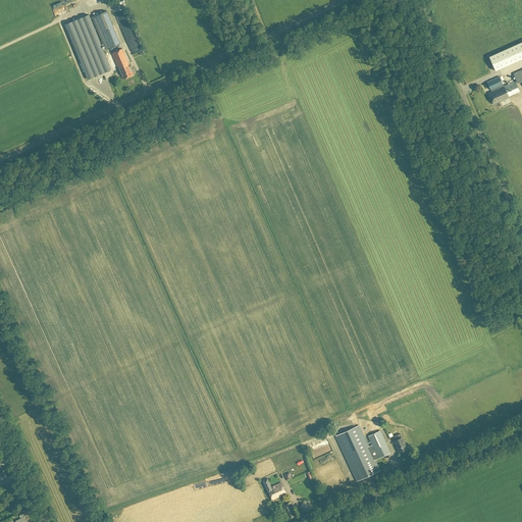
[(59,13),(64,12),(63,5),(55,6),(56,11),(53,11),(54,15),(57,14),(56,10),(59,10),(59,13)]
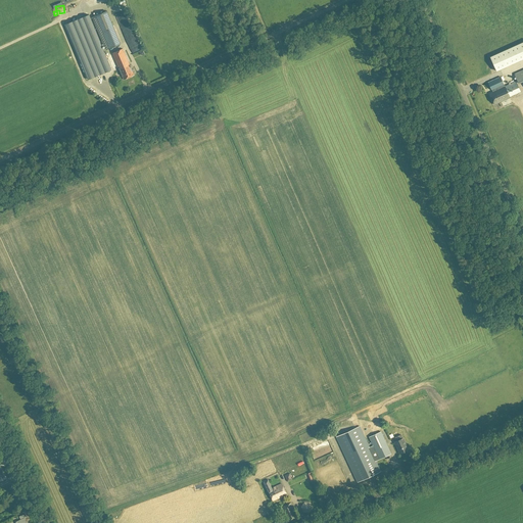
[(107,11),(93,17),(106,50),(121,44),(107,11)]
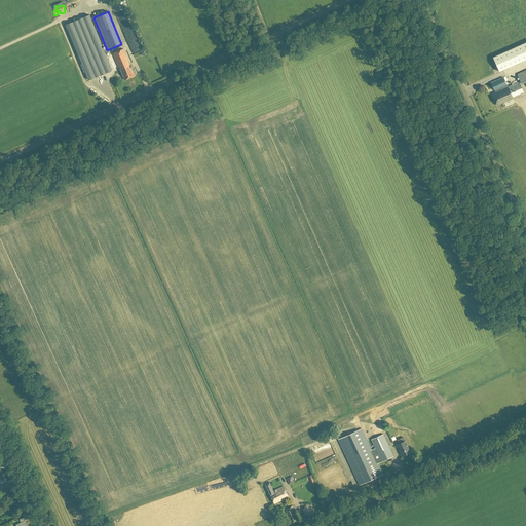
[(88,15),(74,22),(65,25),(87,81),(111,71),(109,66),(88,15)]
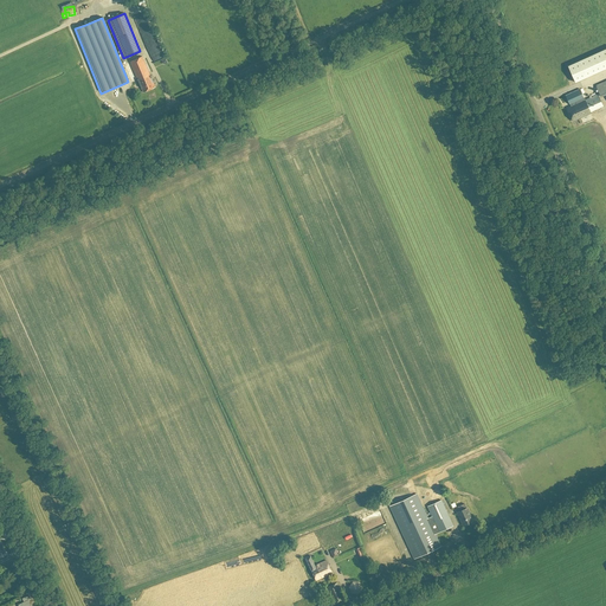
[(575,83),(605,68),(605,49),(568,66),(575,83)]
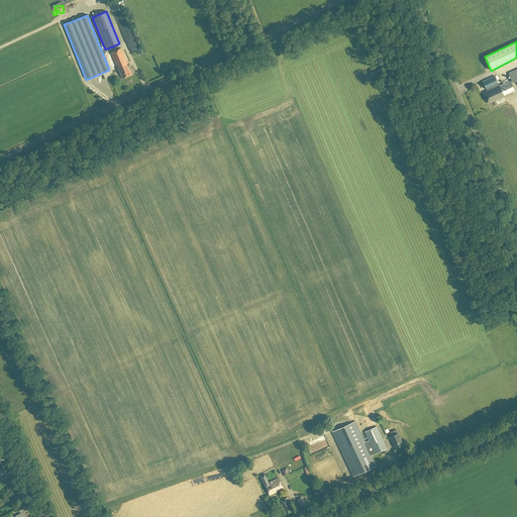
[(111,53),(118,70),(122,79),(132,75),(121,48),(111,53)]
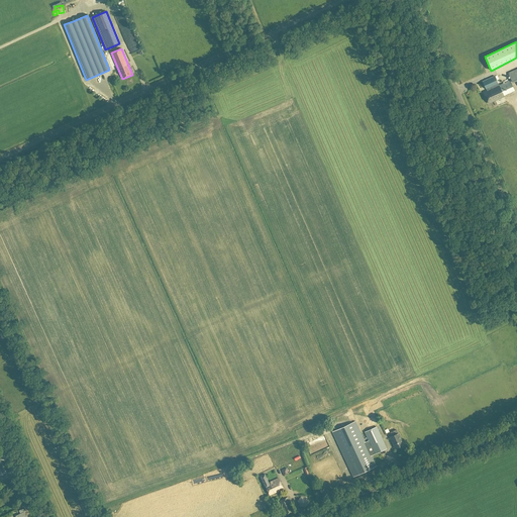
[(516,69),(508,74),(513,83),(516,81),(516,69)]
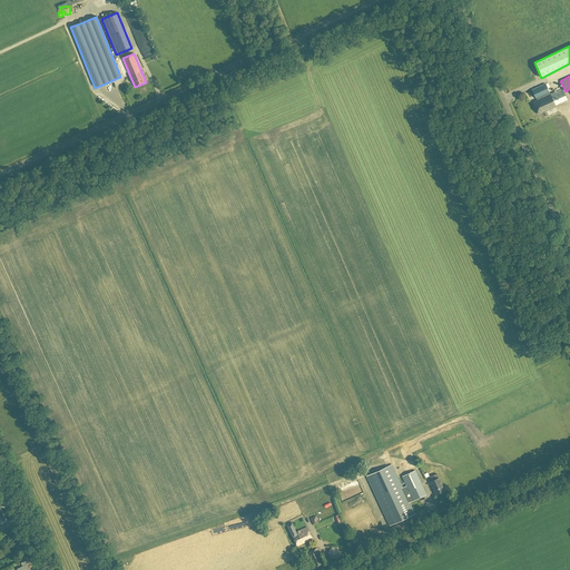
[(532,90),(536,99),(538,98),(539,100),(533,102),(539,115),(557,107),(556,106),(568,100),(562,89),(544,97),(543,95),(549,92),(546,85),(532,90)]
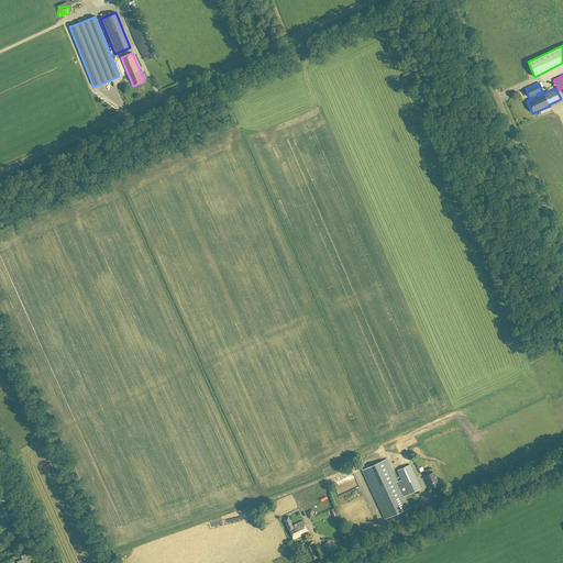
[(8,379),(12,389),(18,387),(13,377),(8,379)]
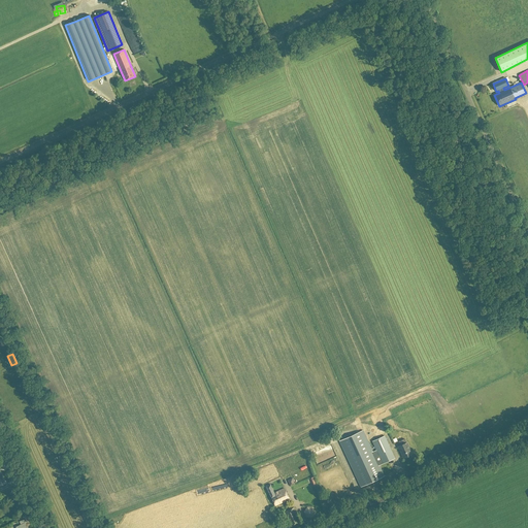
[(373,452),(363,430),(339,441),(360,488),(385,476),(380,465),(395,459),(385,436),(372,441),(376,451),(373,452)]
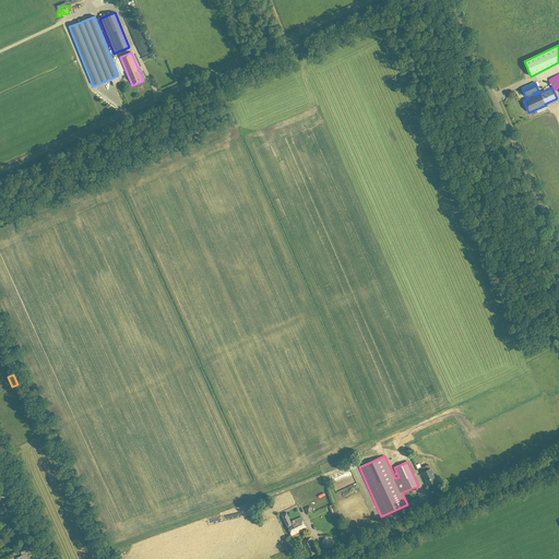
[(421,473),(428,485),(437,482),(431,468),(430,468),(429,465),(423,467),(425,472),(421,473)]
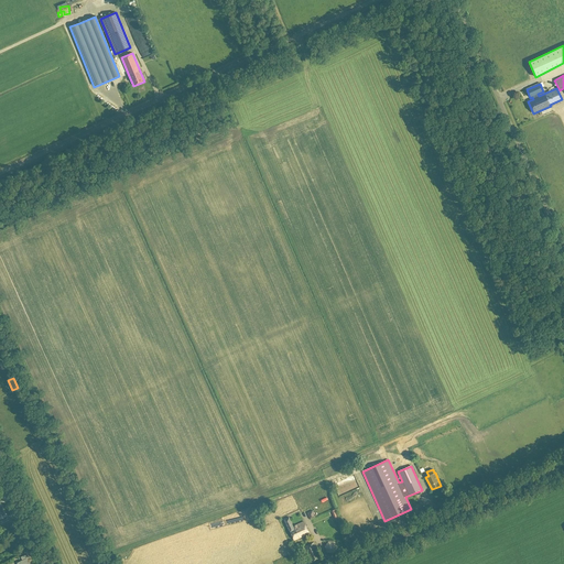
[(347,492),(338,497),(340,503),(350,499),(347,492)]
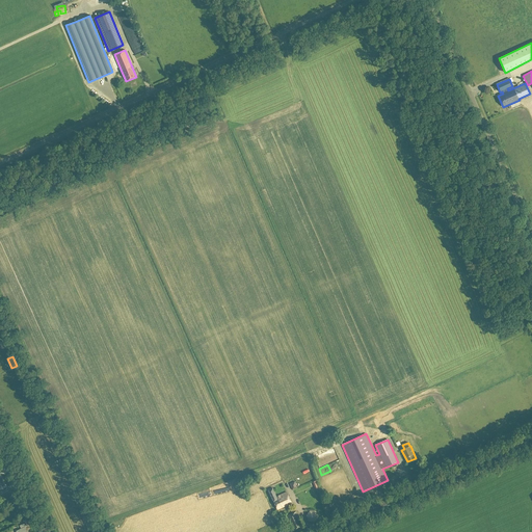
[(291,503),(287,493),(276,497),(272,487),(268,489),(277,509),(291,503)]
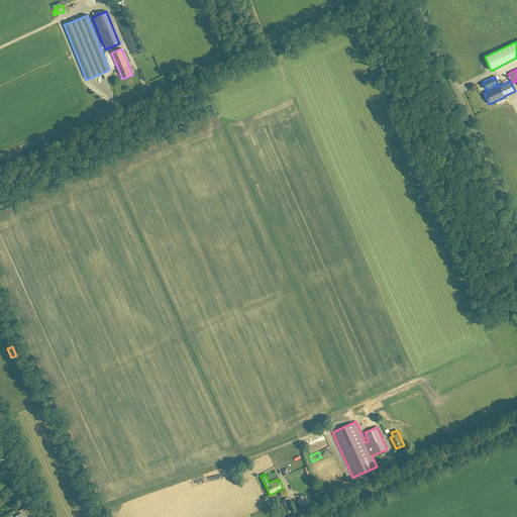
[(300,507),(306,507),(308,502),(307,497),(301,497),(298,502),(300,507)]
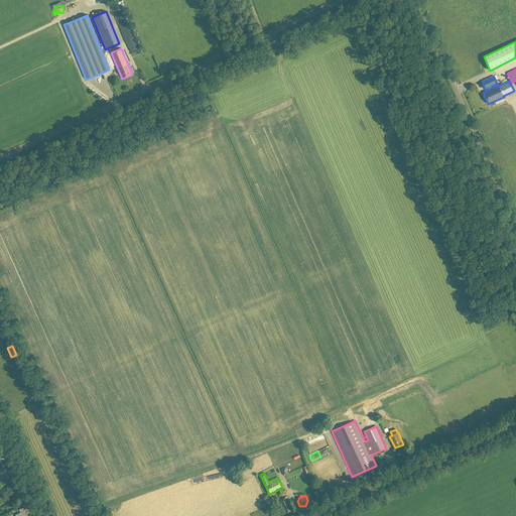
[(278,501),(278,502),(276,503),(277,506),(280,505),(284,515),(293,511),(287,497),(278,501)]
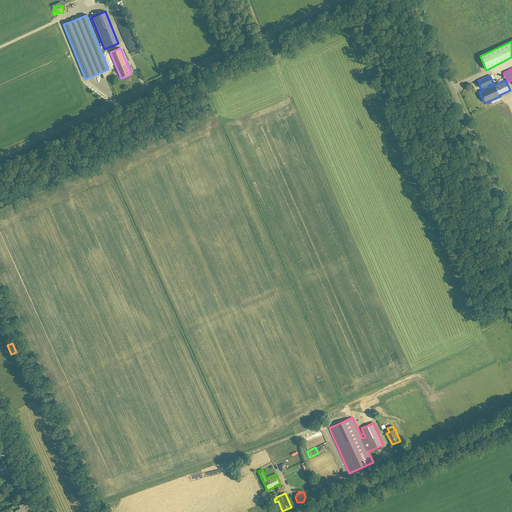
[(20,509),(16,511),(25,511),(24,508),(27,506),(25,503),(19,506),(20,509)]
